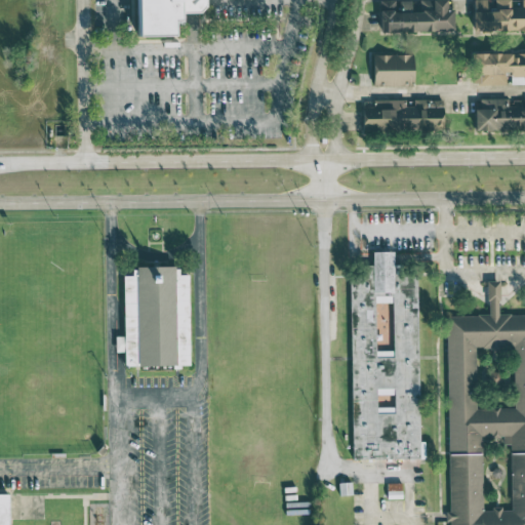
[(136,0),(137,35),(175,35),(175,18),(182,18),(182,11),(205,11),(205,0),(136,0)]
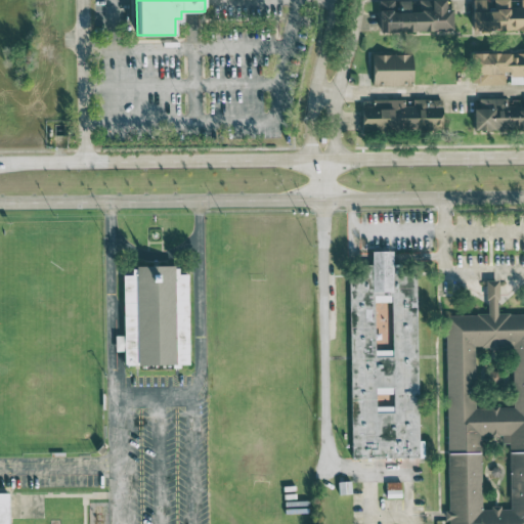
[(400,0),(373,0),(373,32),(447,31),(446,9),(441,9),(440,0),(400,0)]
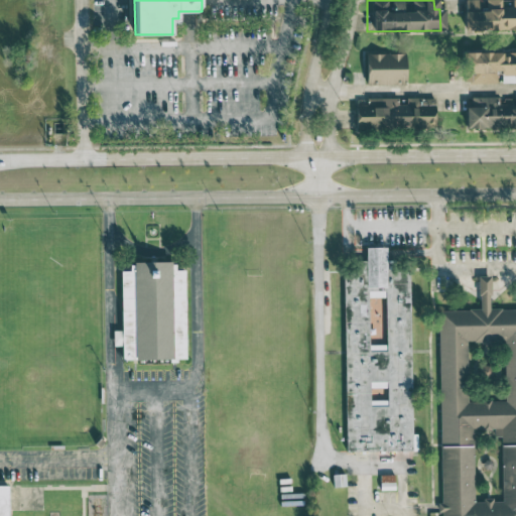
[(459,0),(460,29),(515,28),(515,0),(509,0),(509,6),(499,6),(499,0),(459,0)]
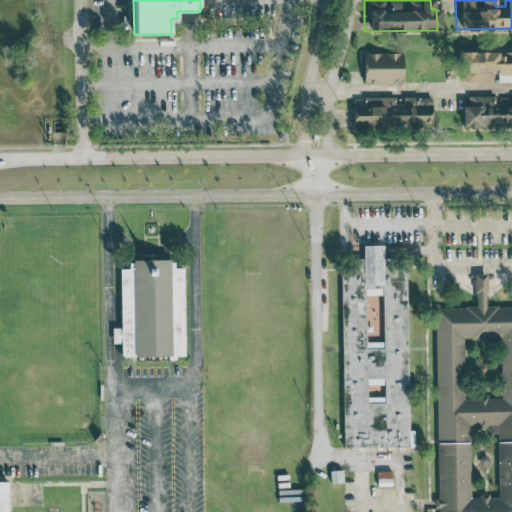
[(400,53),(359,52),(358,82),(399,83),(400,53)]
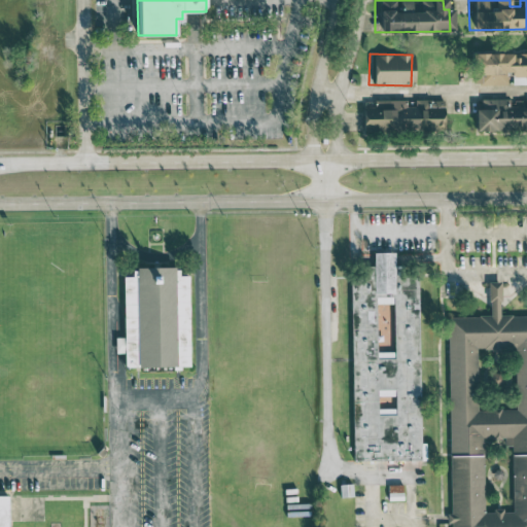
[(470,131),(526,131),(526,99),(506,99),(479,98),(479,109),(470,109),(470,131)]
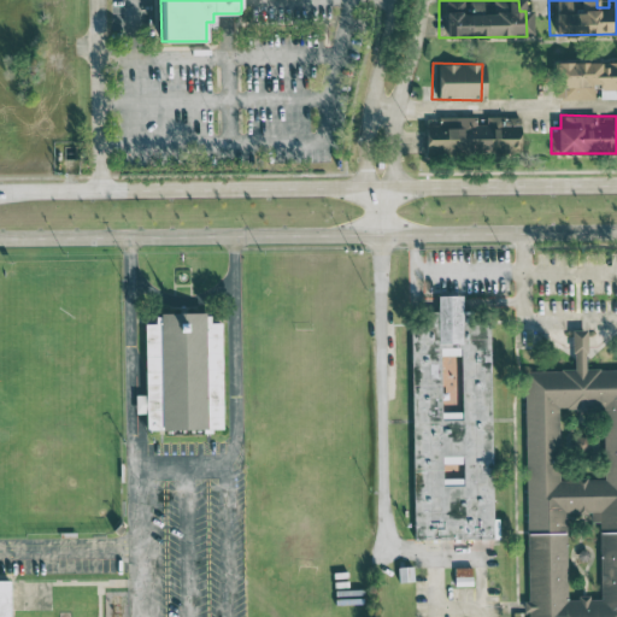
[(515,156),(515,117),(482,117),(482,124),(471,124),(471,116),(435,116),(435,124),(421,124),(421,154),(515,156)]
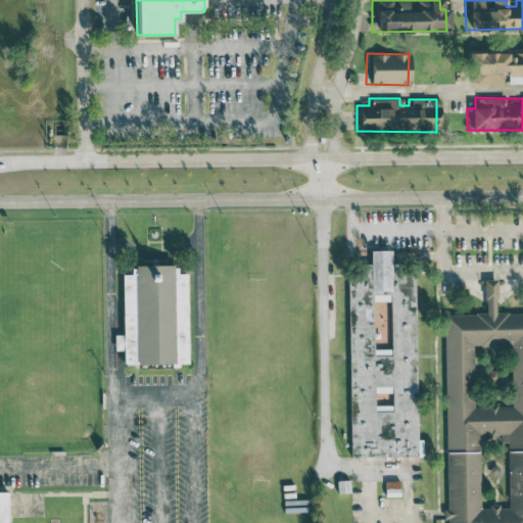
[(349,458),(417,457),(415,273),(400,273),(400,263),(391,263),(390,249),(370,249),(371,263),(362,263),(362,274),(347,274),(349,458)]
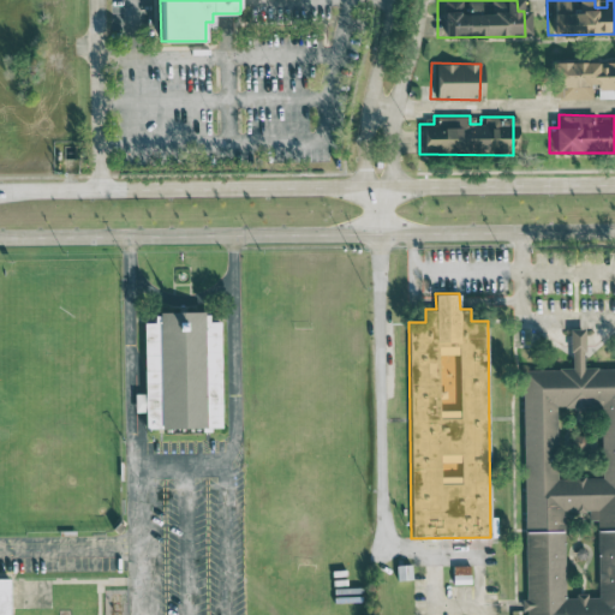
[(220,320),(207,321),(207,310),(154,311),(154,321),(144,321),(144,428),(220,428),(220,320)]
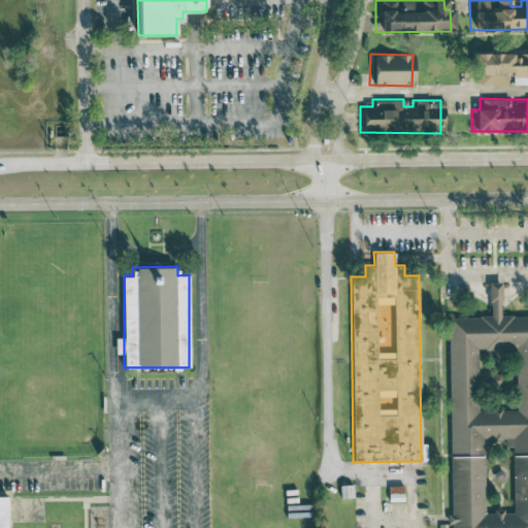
[(450,317),(450,527),(527,527),(527,316),(501,316),(500,282),(489,283),(490,317),(450,317)]
